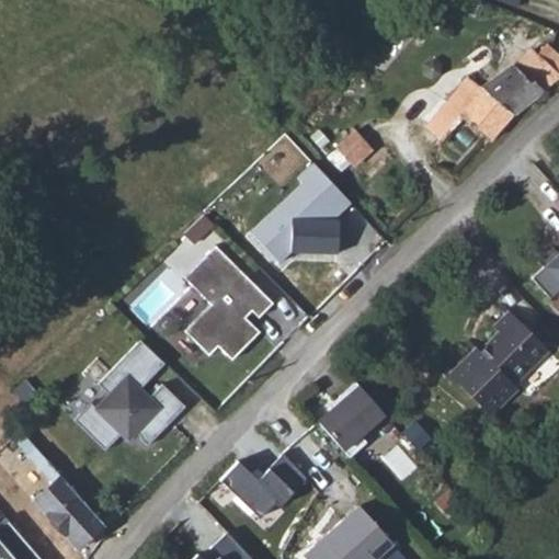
[(543,34),(483,88),(511,112),(558,73),(558,69),(546,56),(555,46),(543,34)]
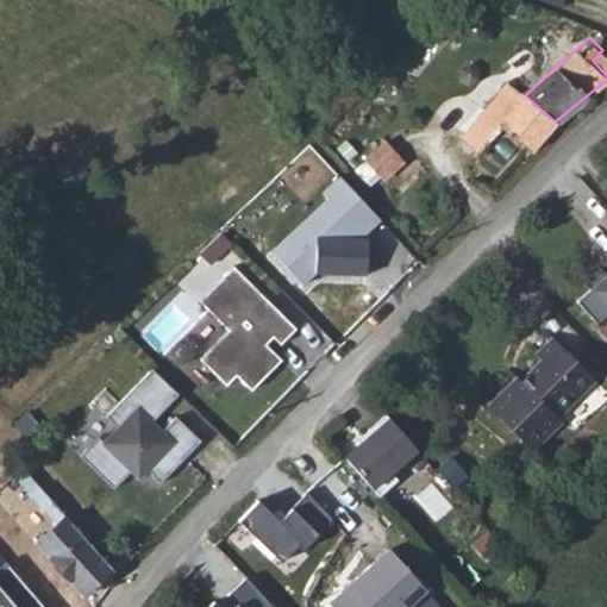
[(485,108),(530,148),(555,121),(525,95),(509,82),(485,108)]
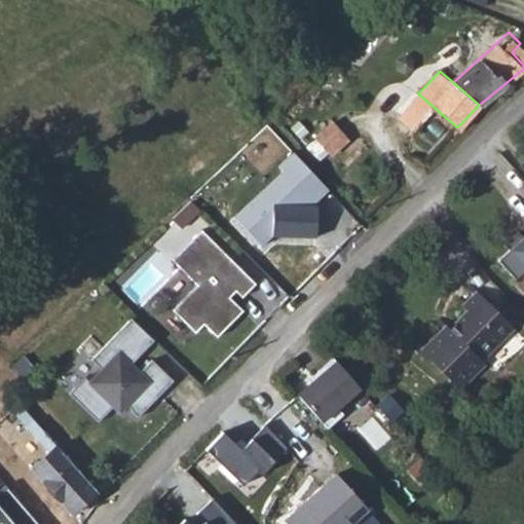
[(432,105),(418,94),(397,117),(409,128),(432,105)]
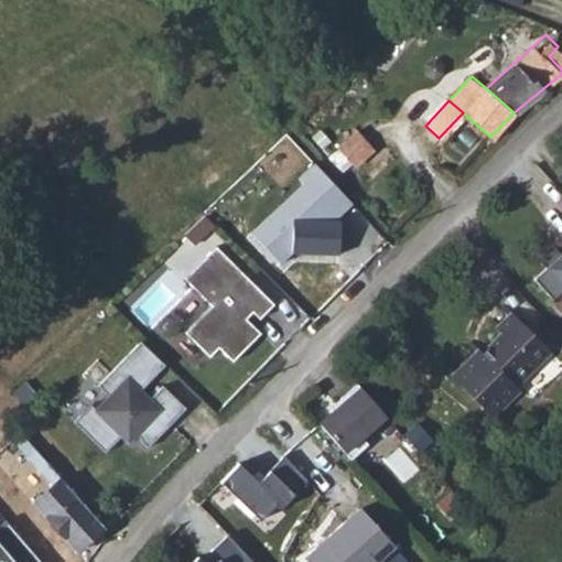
[(375,144),(358,126),(339,143),(356,161),(375,144)]
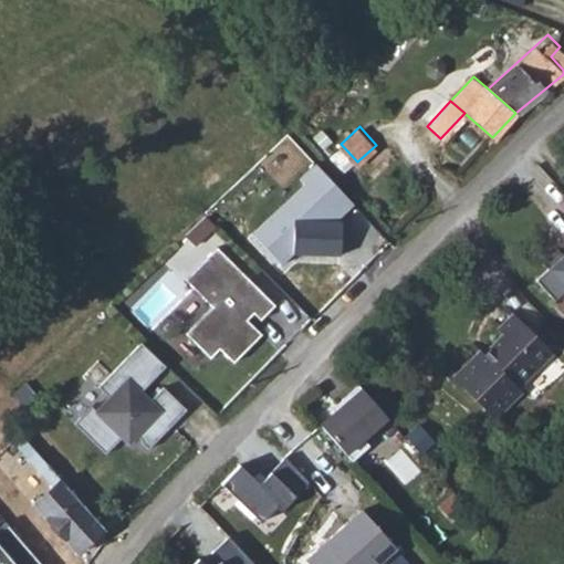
[(283,264),(295,253),(343,254),(345,200),(321,175),(256,235),(283,264)]
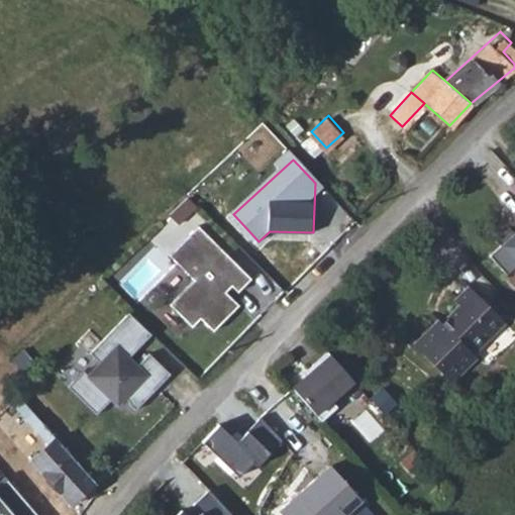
[(238,305),(220,287),(226,282),(236,292),(250,278),(197,225),(168,254),(193,280),(169,304),(191,326),(199,318),(213,331),(238,305)]
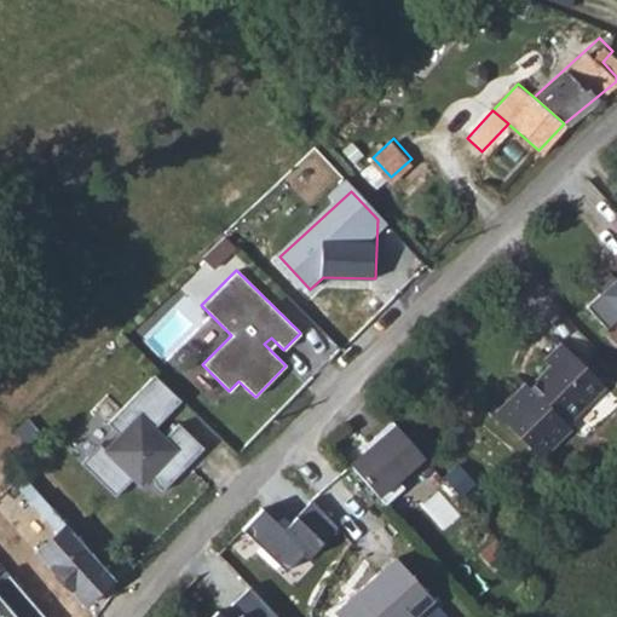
[(616,277),(590,303),(611,324),(616,318),(616,277)]
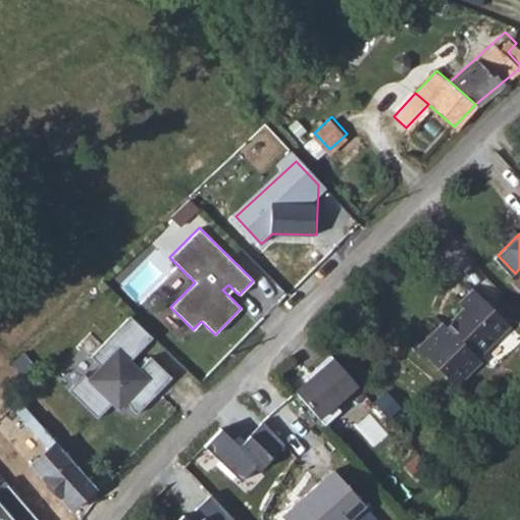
[(470,345),(476,352),(505,323),(470,284),(452,303),(459,309),(449,320),(470,345)]
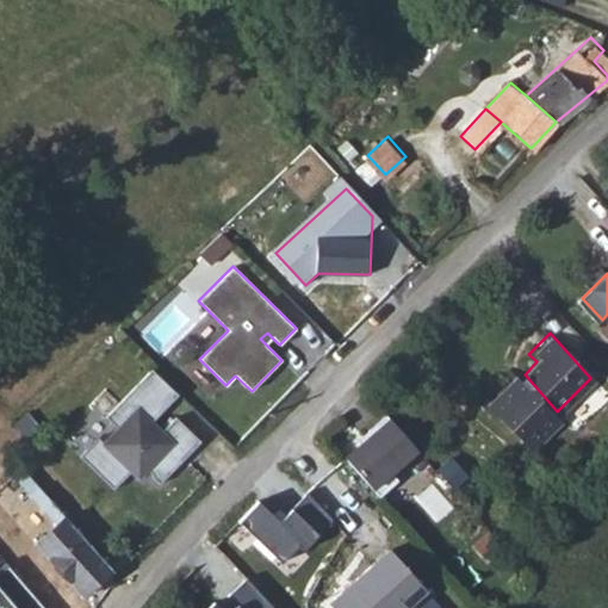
[(153,423),(179,396),(153,371),(106,419),(119,430),(105,446),(140,481),(147,473),(161,486),(202,444),(177,419),(163,433),(153,423)]
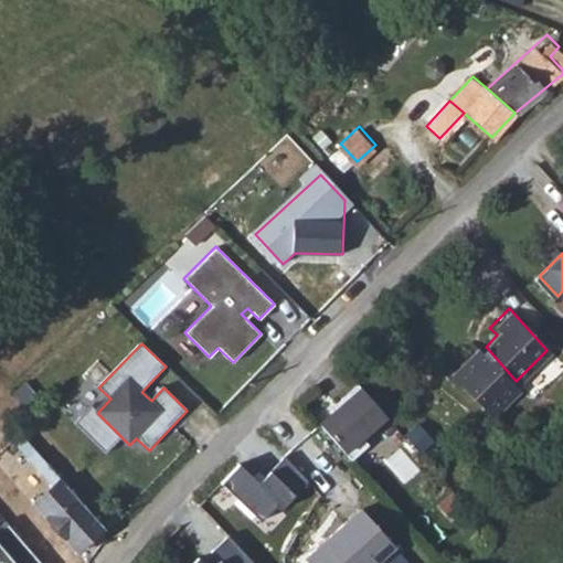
[(452,374),(478,403),(509,373),(486,347),(479,353),(476,351),(452,374)]
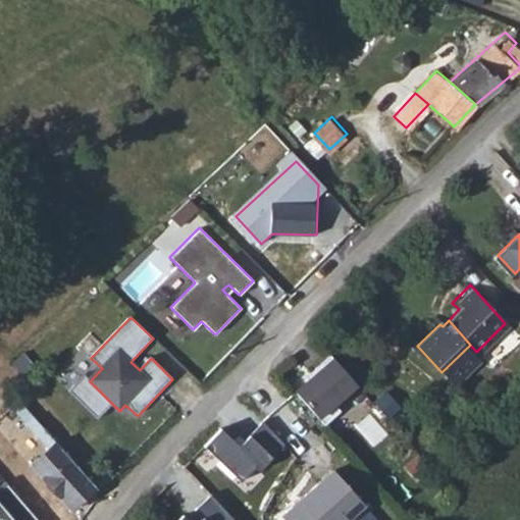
[(476,352),(470,345),(442,372),(451,383),(480,357),(476,352)]
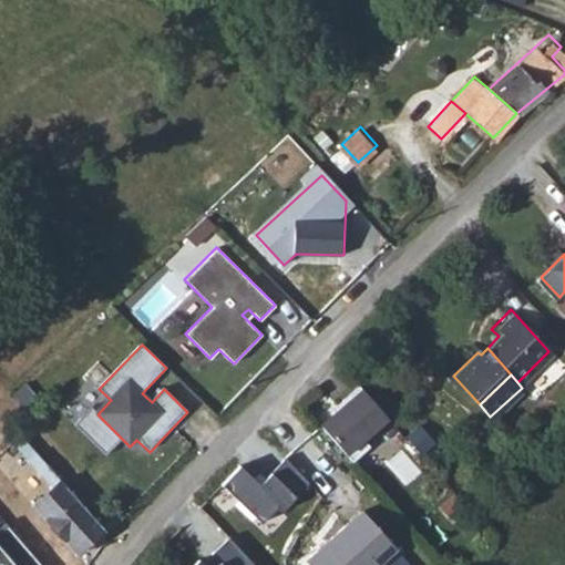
[(391,422),(361,389),(322,428),(355,462),(391,422)]
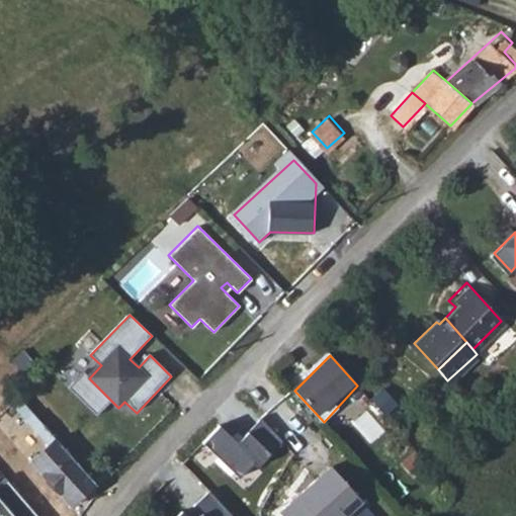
[(222,424),(207,440),(242,478),(255,463),(262,469),(285,444),(263,422),(240,442),(222,424)]
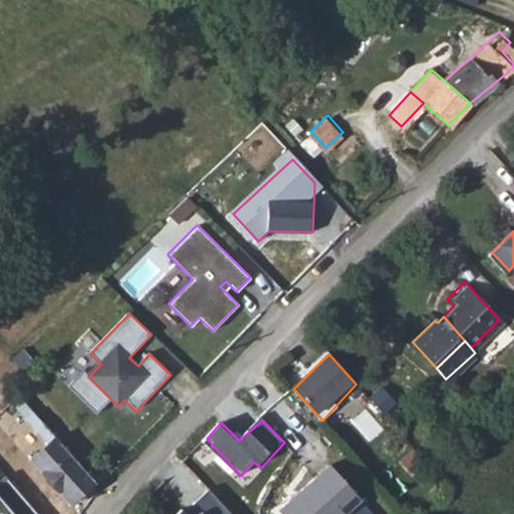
[(34,468),(73,507),(102,483),(53,437),(28,460),(34,468)]
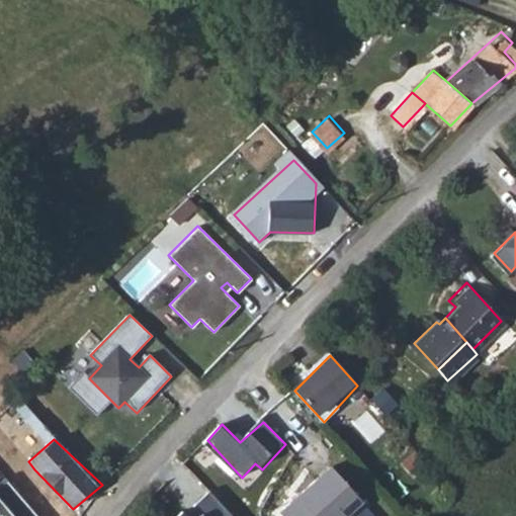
[(297,496),(316,515),(343,515),(362,500),(333,466),(297,496)]
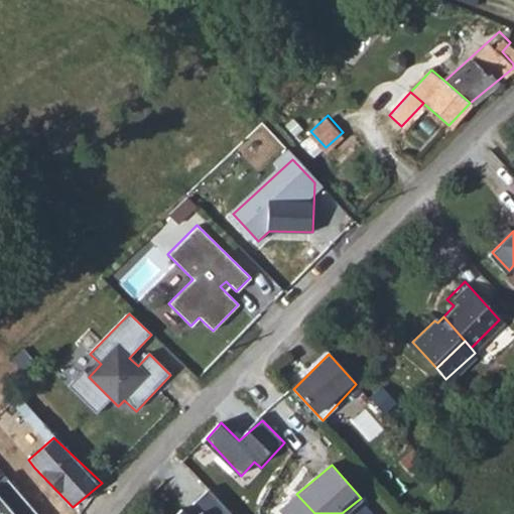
[(0,478),(0,513),(41,513),(5,475),(0,478)]
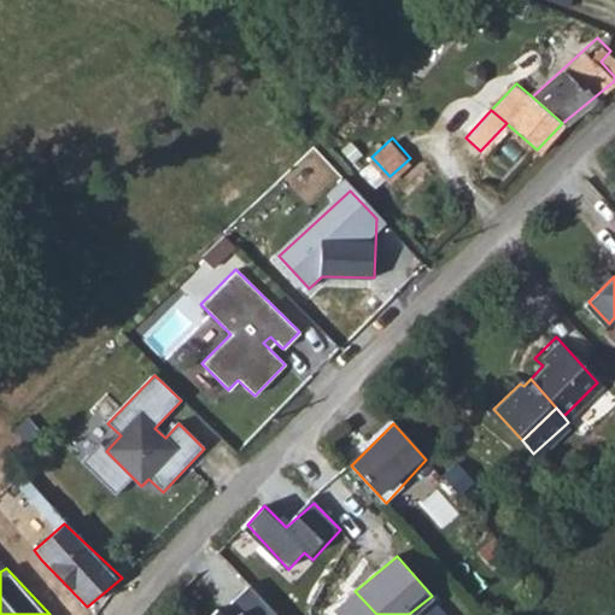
[(280,614),(251,585),(217,614),(280,614)]
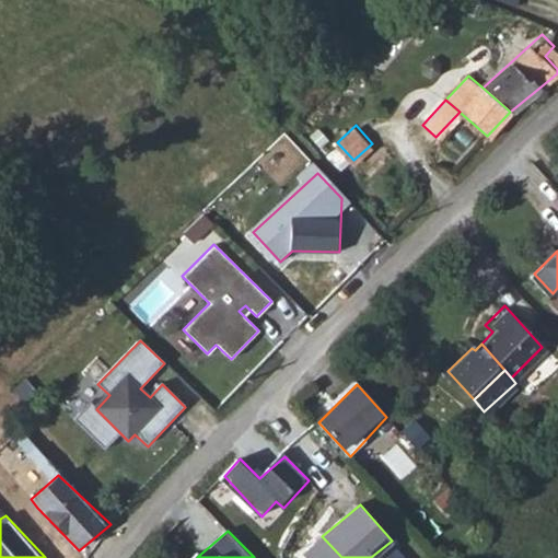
[(302,553),(305,557),(341,557),(322,536),(302,553)]
